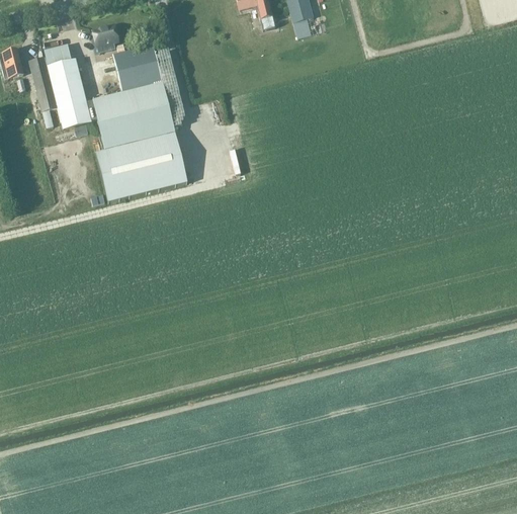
[(238,0),(241,8),(257,4),(261,18),(264,29),(275,26),(273,15),(268,0),(238,0)]
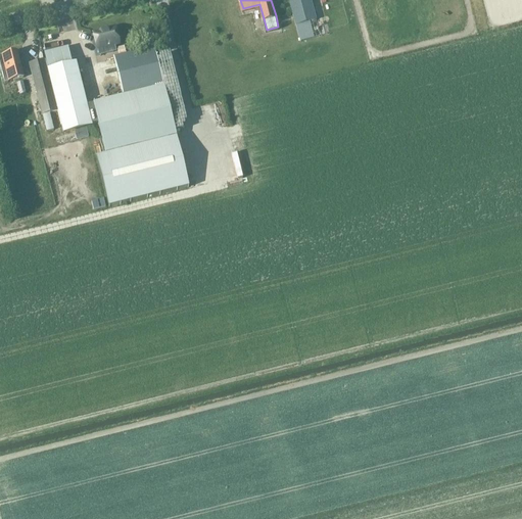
[(321,32),(317,16),(312,0),(290,0),(296,22),(300,38),(321,32)]
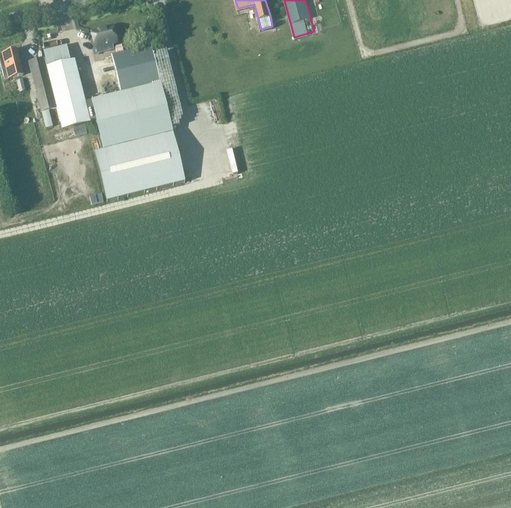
[(111,25),(91,29),(94,45),(95,45),(96,51),(101,50),(99,44),(115,41),(111,25)]
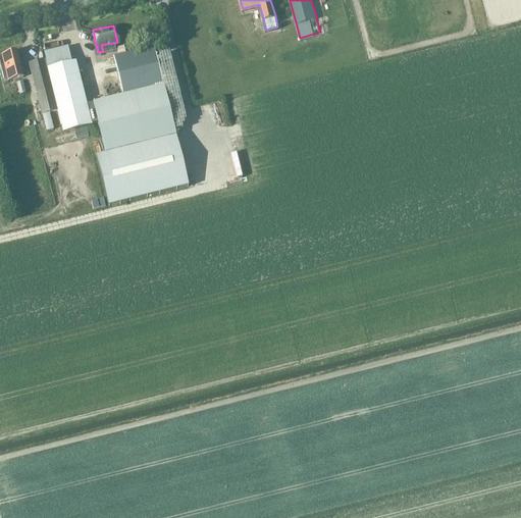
[(98,119),(106,150),(176,133),(154,44),(114,54),(122,91),(123,93),(87,102),(76,58),(72,59),(67,44),(44,49),(48,65),(63,127),(98,119)]
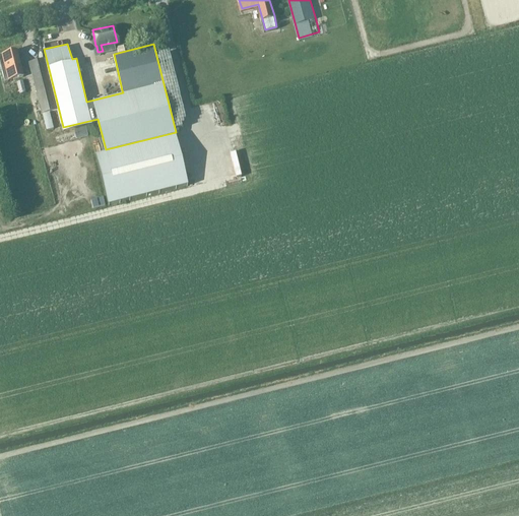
[(23,73),(16,48),(4,51),(8,65),(2,67),(5,78),(9,77),(8,77),(23,73)]
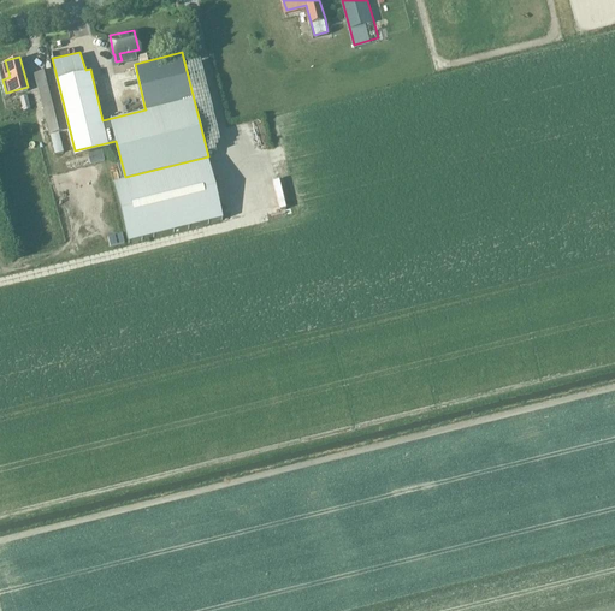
[(69,128),(53,66),(35,71),(51,131),(69,128)]
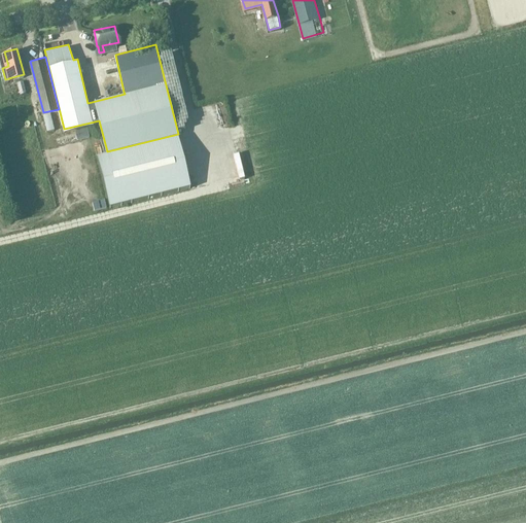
[(107,152),(97,154),(102,173),(110,205),(116,203),(190,184),(178,134),(107,152)]
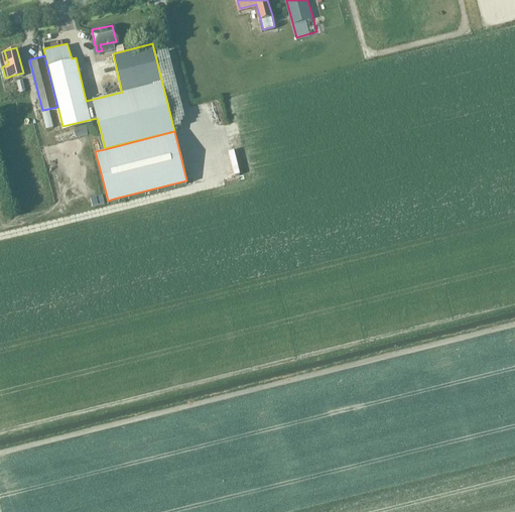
[(196,162),(186,164),(188,175),(198,174),(196,162)]
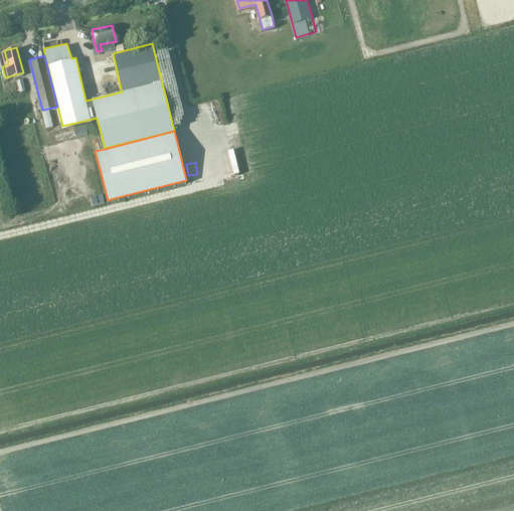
All buildings are outlined.
